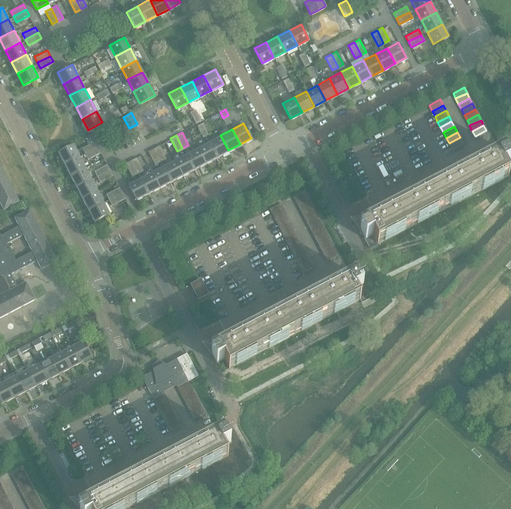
[(228,150),(220,135),(209,141),(217,156),(228,150)]
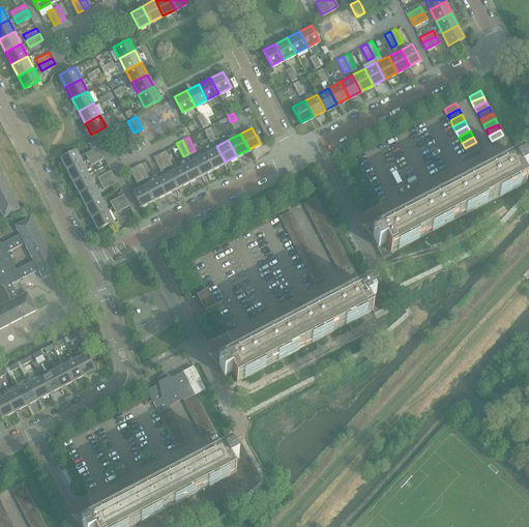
[(476,142),(465,148),(467,153),(479,148),(476,142)]
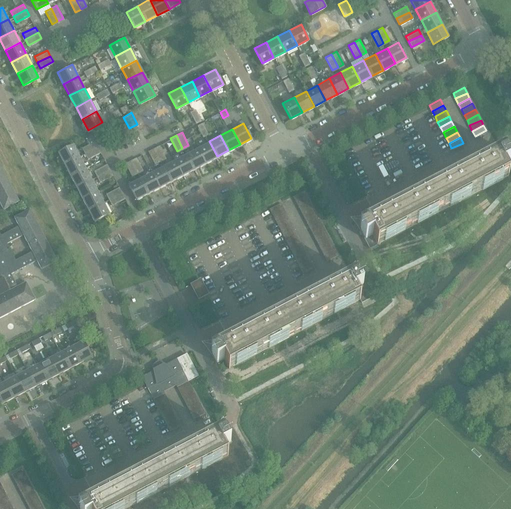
[(84,152),(97,146),(94,140),(81,147),(84,152)]
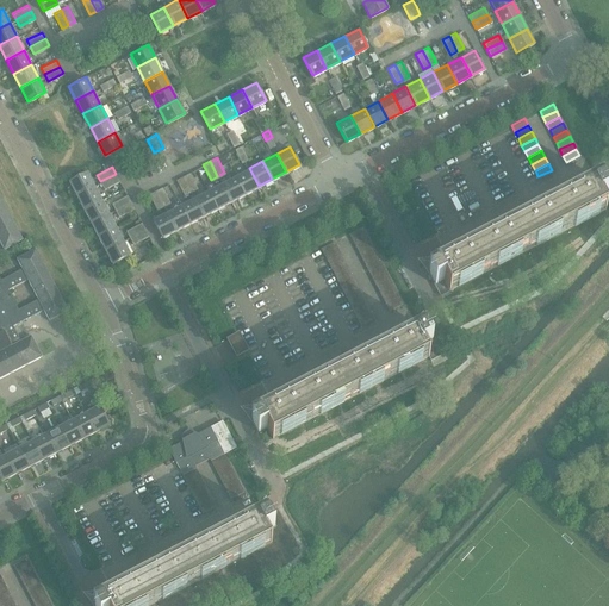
[(259,186),(249,168),(235,175),(244,194),(259,186)]
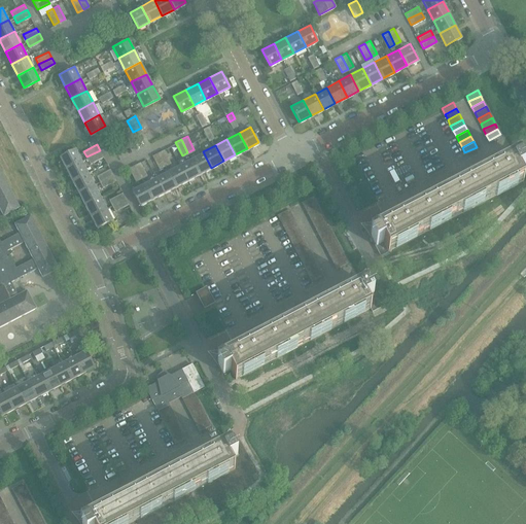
[(66,168),(81,159),(75,147),(60,155),(66,168)]
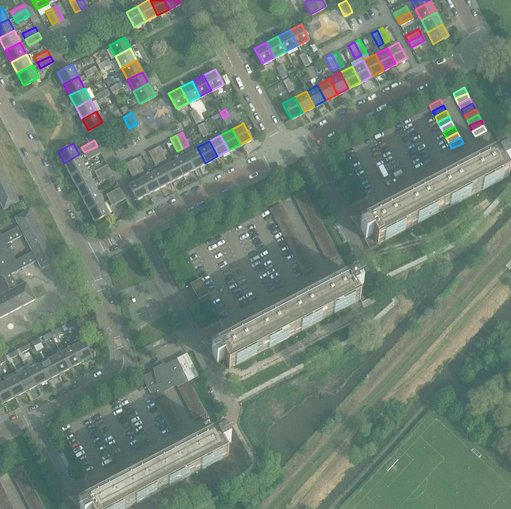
[(158,144),(153,147),(159,160),(165,157),(158,144)]
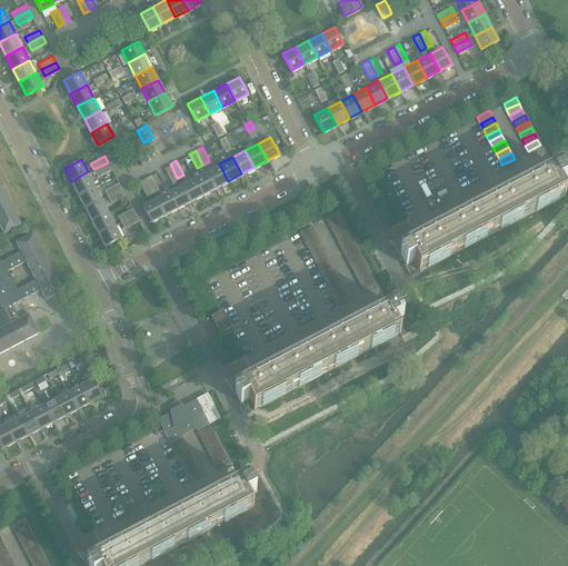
[(542,166),(409,236),(399,240),(402,247),(398,249),(400,254),(399,254),(405,264),(410,274),(419,269),(420,268),(564,194),(565,192),(559,182),(567,179),(562,168),(561,169),(560,165),(555,168),(551,161),(542,166)]
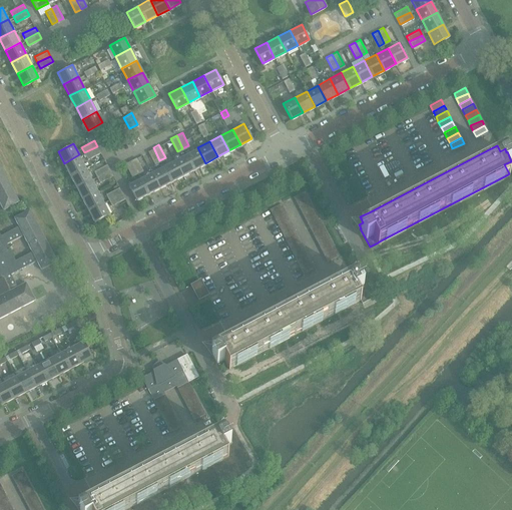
[(97,146),(84,152),(86,158),(100,151),(97,146)]
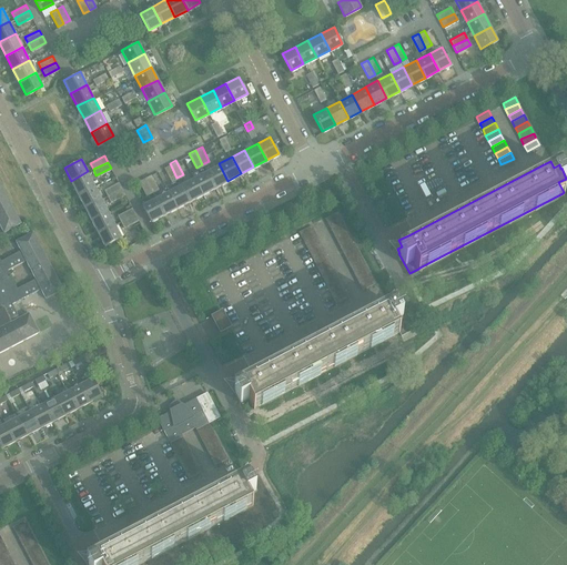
[(170,163),(163,167),(171,181),(176,178),(170,163)]
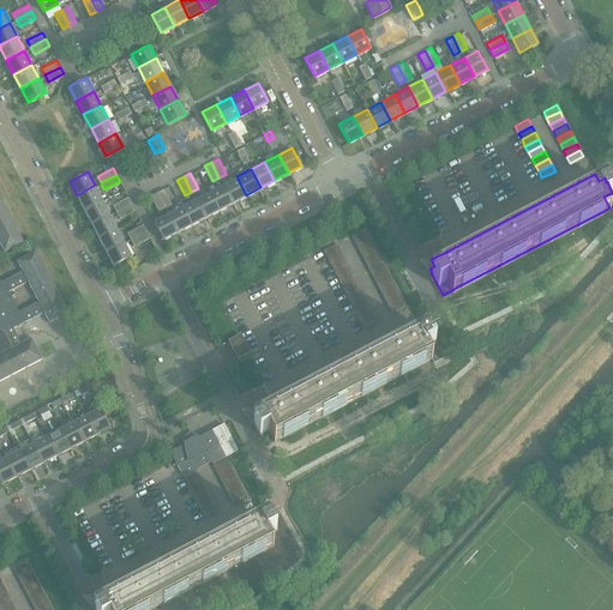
[(246,195),(236,176),(222,183),(232,203),(246,195)]
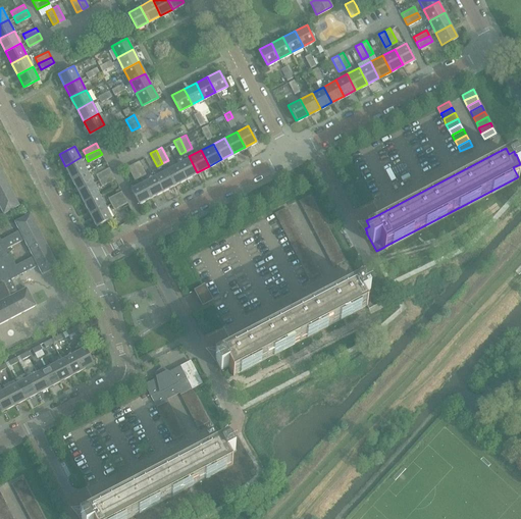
[(177,162),(186,178),(197,172),(189,156),(177,162)]
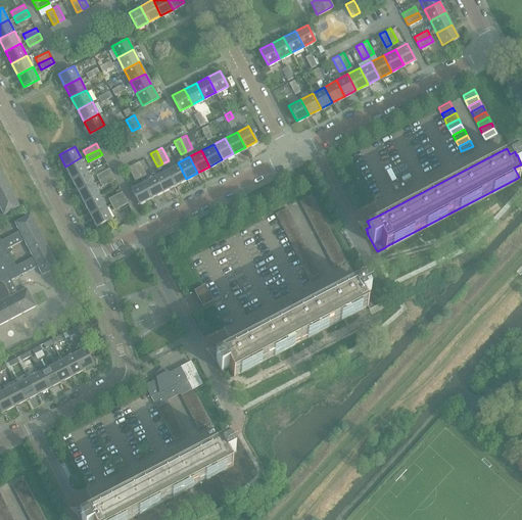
[(72,178),(87,170),(81,157),(65,167),(72,178)]
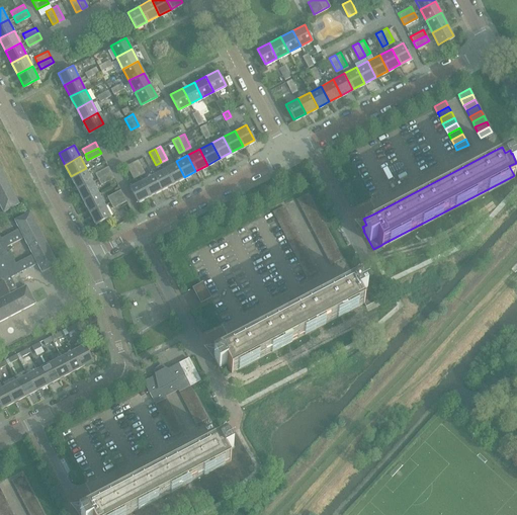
[(132,161),(138,174),(144,171),(137,158),(132,161)]
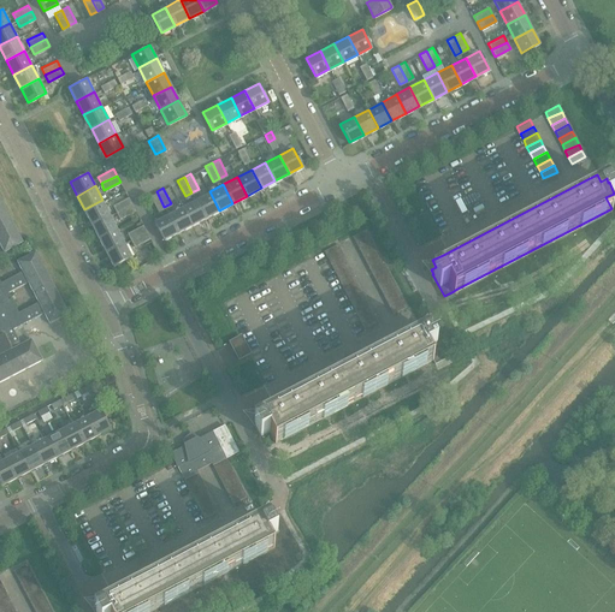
[(164,207),(157,191),(149,195),(158,211),(164,207)]
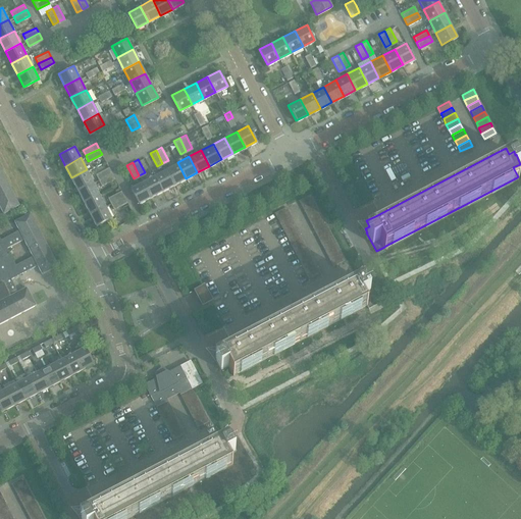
[(165,168),(173,185),(186,178),(177,162),(165,168)]
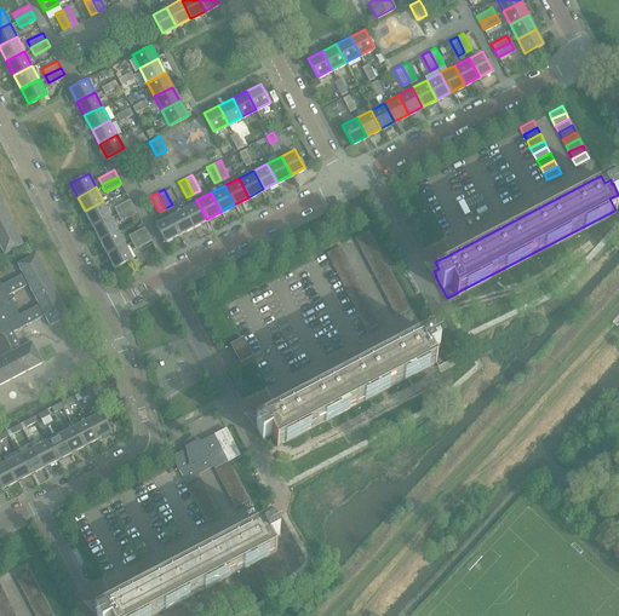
[(0,380),(41,360),(30,339),(19,345),(12,329),(44,314),(50,323),(64,316),(69,314),(68,311),(36,251),(35,251),(16,262),(22,272),(0,283),(0,246),(4,253),(10,249),(23,242),(22,239),(0,197),(0,380)]
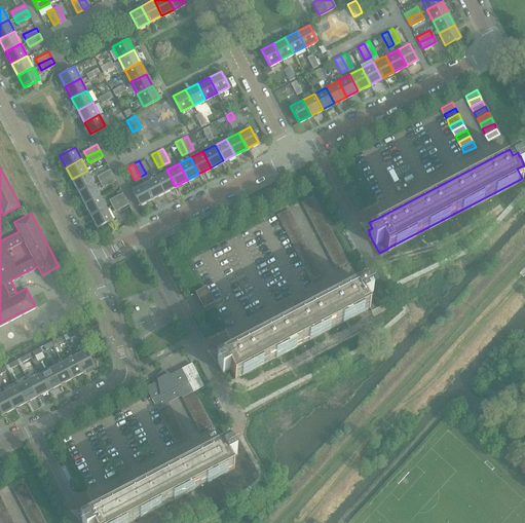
[(99,180),(112,173),(109,167),(96,175),(99,180)]
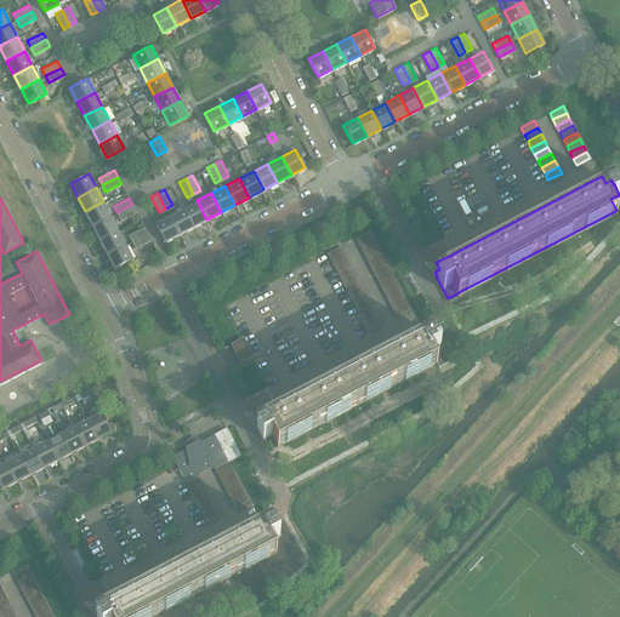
[(182,209),(192,227),(206,220),(197,200),(182,209)]
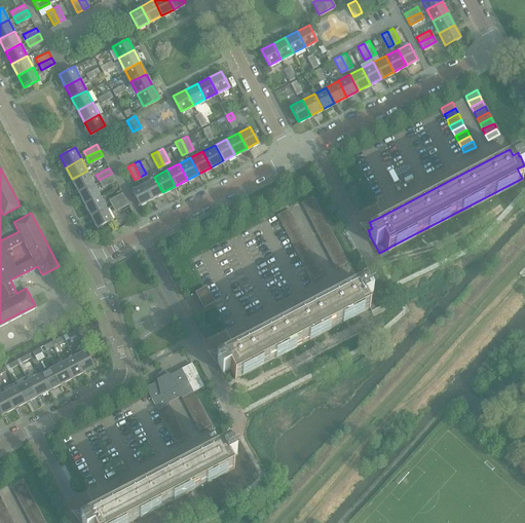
[(78,191),(94,183),(87,171),(72,179),(78,191)]
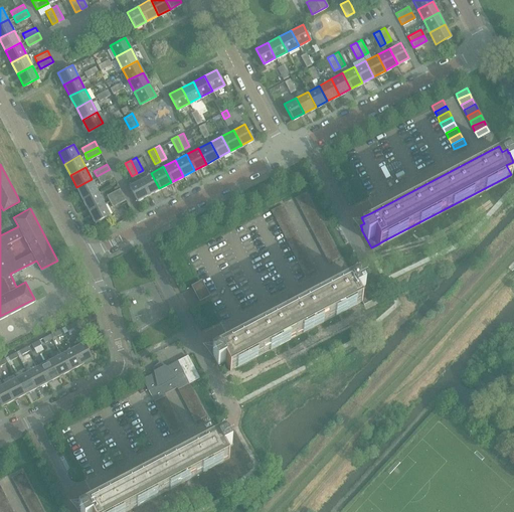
[(110,169),(97,176),(100,182),(113,175),(110,169)]
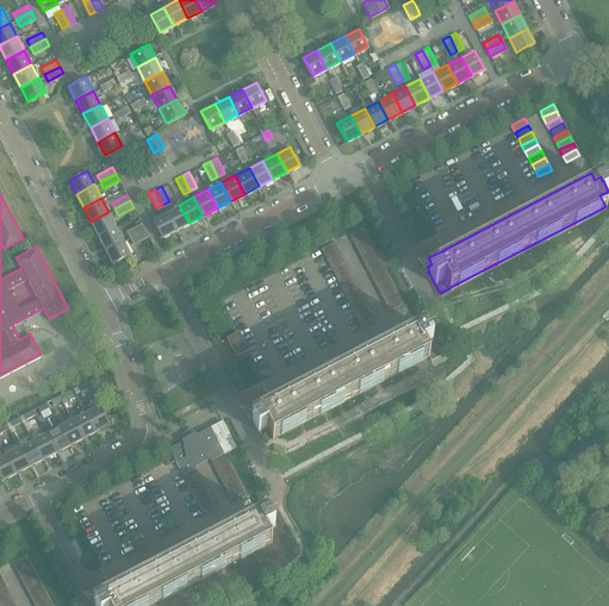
[(166,212),(175,230),(188,223),(179,205),(166,212)]
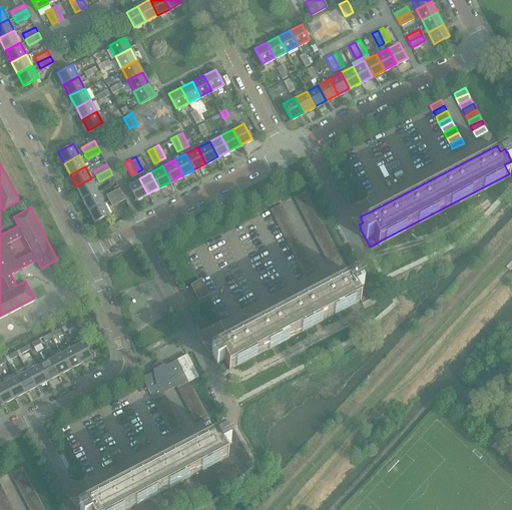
[(82,197),(97,189),(91,178),(76,186),(82,197)]
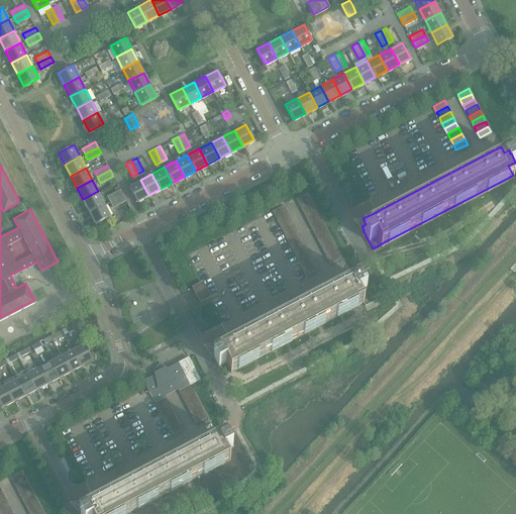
[(129,186),(137,201),(148,195),(140,180),(129,186)]
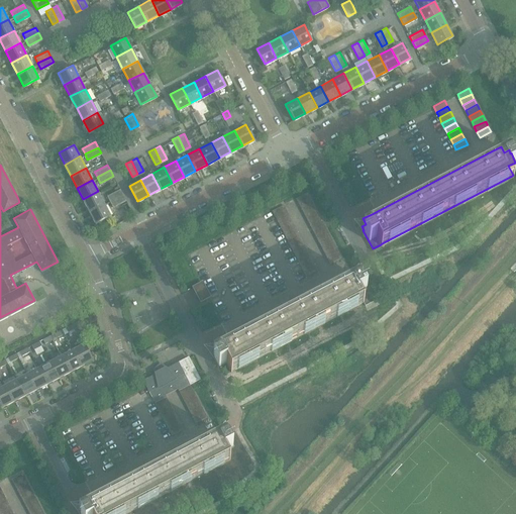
[(109,200),(122,194),(119,188),(106,195),(109,200)]
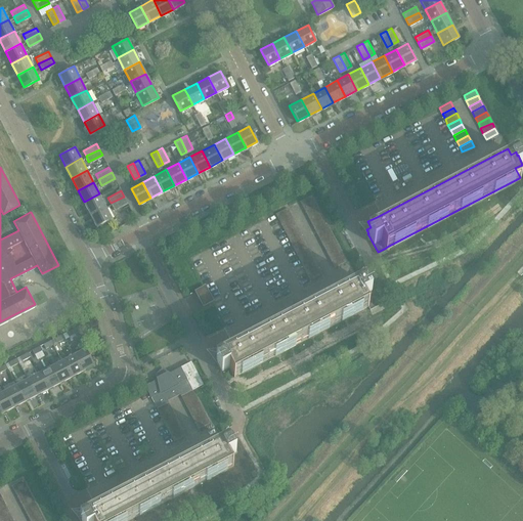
[(90,214),(106,206),(99,193),(84,202),(90,214)]
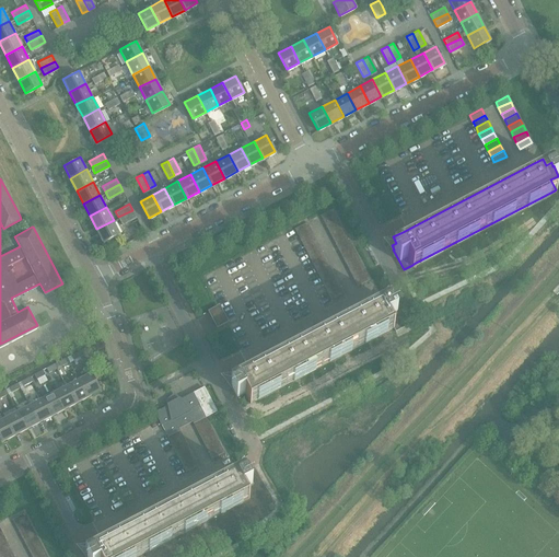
[(323,219),(335,212),(332,207),(319,213),(323,219)]
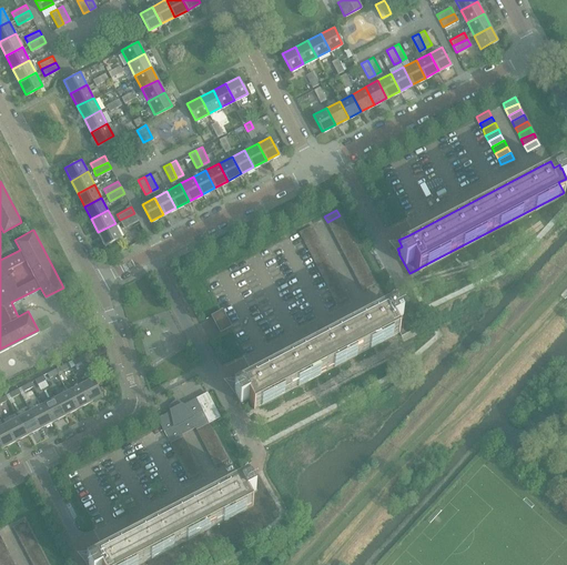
[(134,213),(120,220),(123,226),(138,219),(134,213)]
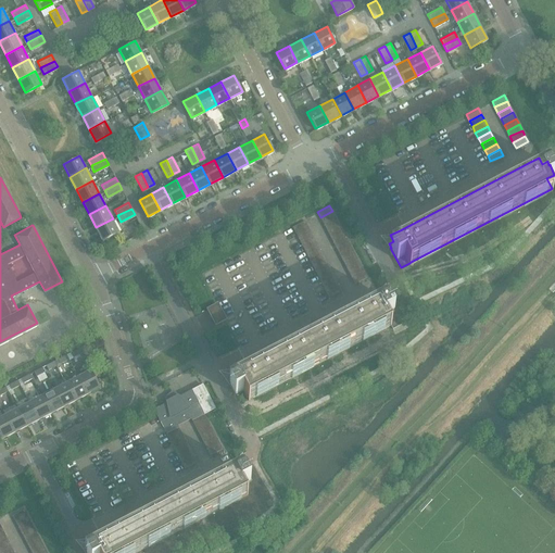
[(324,224),(336,217),(332,211),(320,217),(324,224)]
